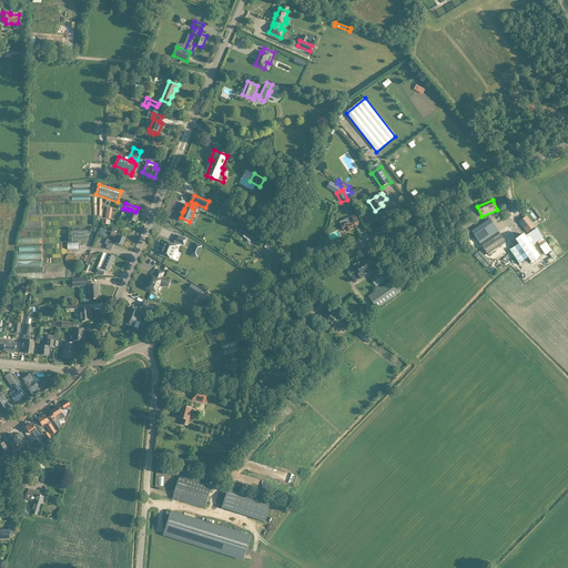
[(127,219),(130,220),(135,222),(139,214),(132,212),(131,216),(128,215),(124,213),(123,217),(127,219)]
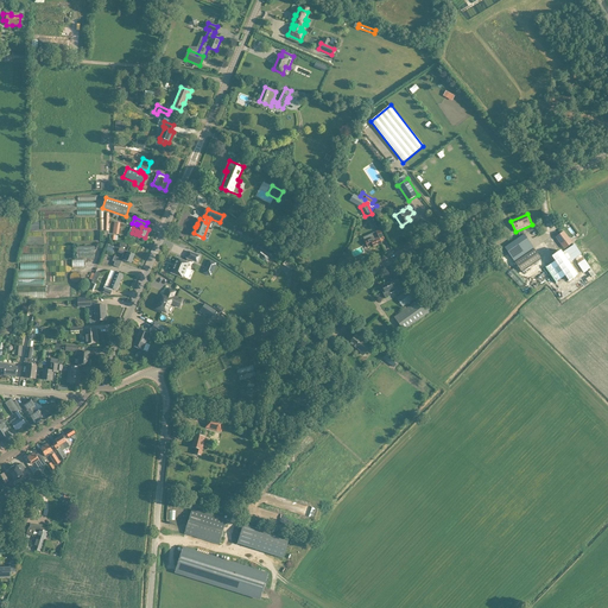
[(377,232),(363,238),(365,242),(368,248),(373,246),(373,247),(382,244),(381,241),(384,240),(380,230),(377,232)]
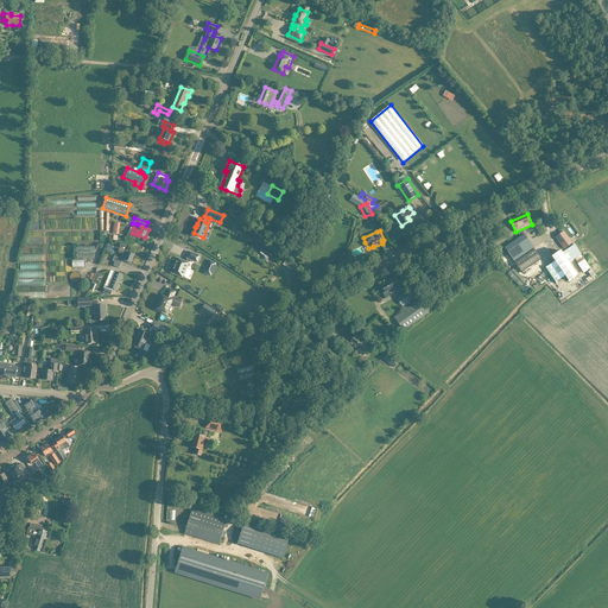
[(505,248),(521,272),(540,259),(524,234),(505,248)]
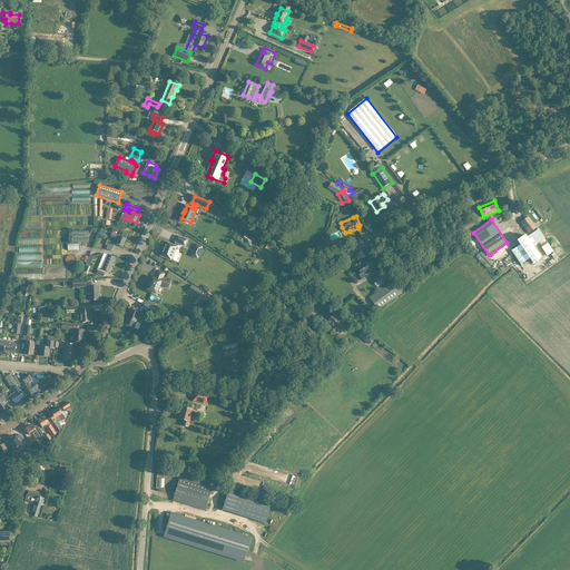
[(531,220),(523,226),(529,234),(537,228),(531,220)]
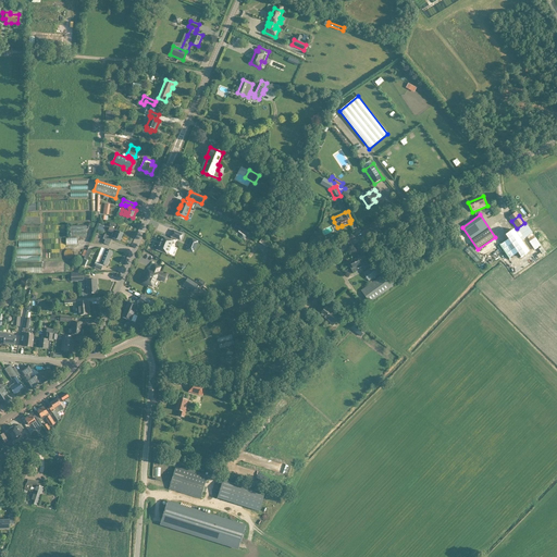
[(251,233),(238,223),(234,229),(247,238),(251,233)]
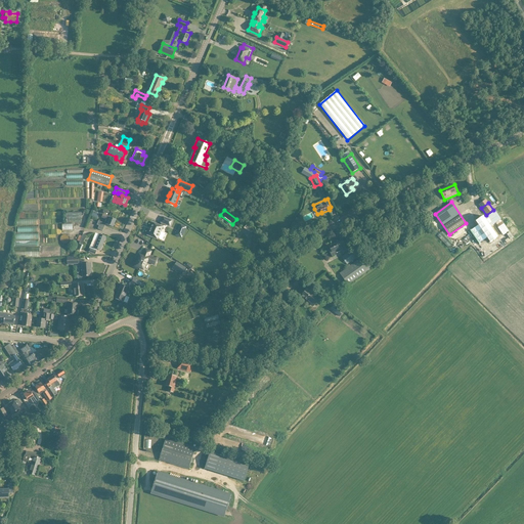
[(484,218),(490,226),(500,219),(495,211),(484,218)]
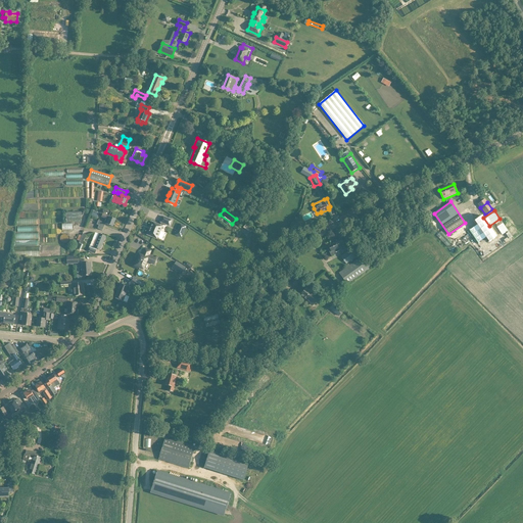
[(66,212),(66,223),(82,222),(82,211),(66,212)]
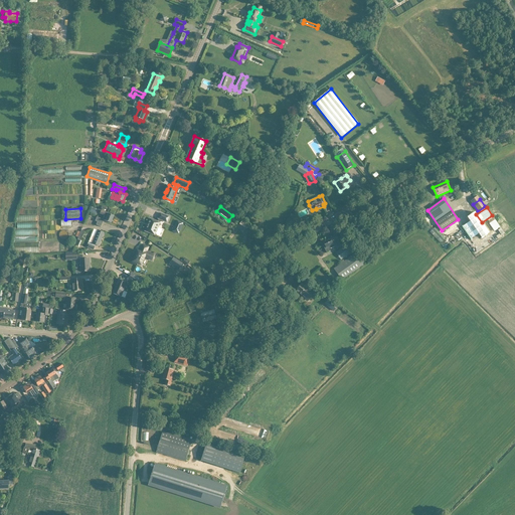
[(104,220),(111,223),(114,216),(109,213),(108,213),(107,213),(107,212),(102,210),(100,213),(105,215),(103,219),(100,218),(97,217),(95,222),(98,223),(97,225),(101,227),(104,220)]
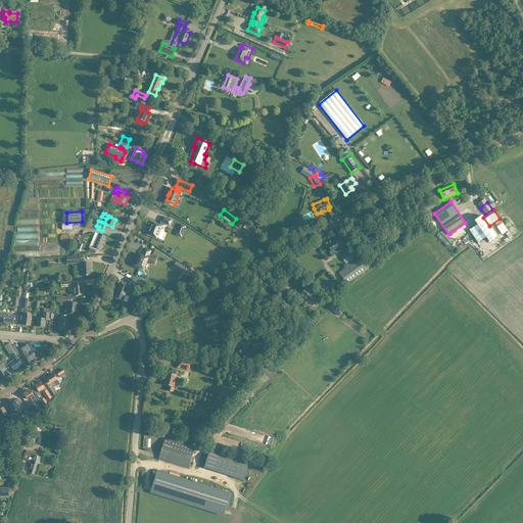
[(161,223),(159,226),(162,226),(163,224),(169,226),(172,221),(162,217),(160,223),(161,223)]
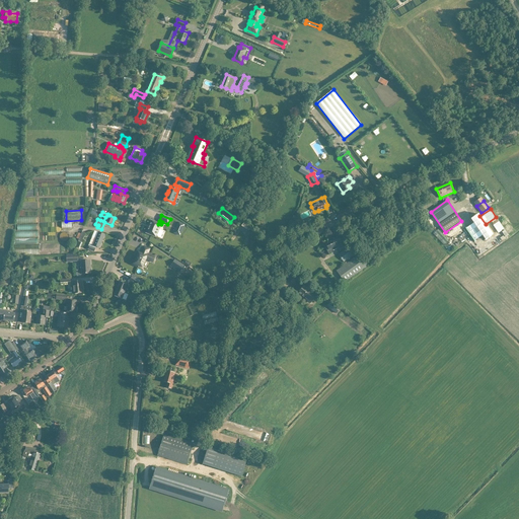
[(151,221),(146,233),(155,237),(161,224),(158,224),(151,221)]
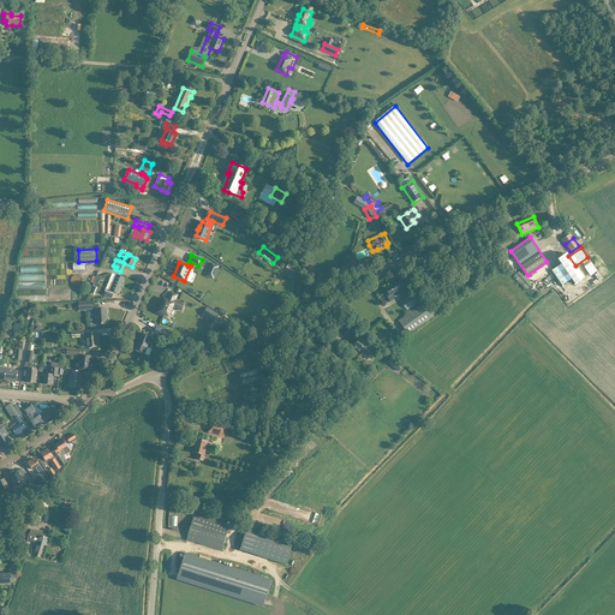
[(587,267),(596,279),(603,274),(596,262),(587,267)]
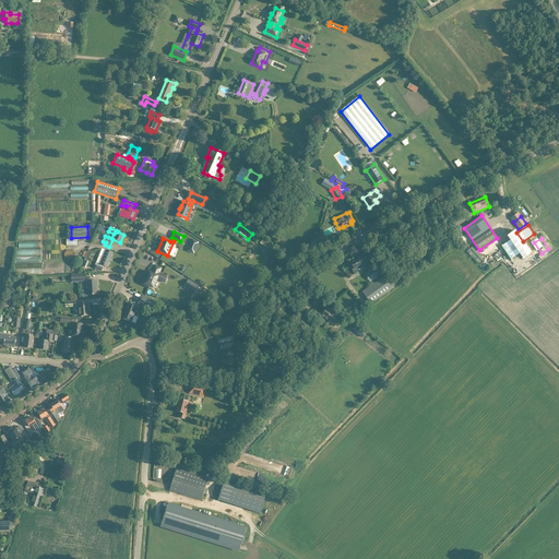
[(192,239),(189,247),(195,249),(199,242),(192,239)]
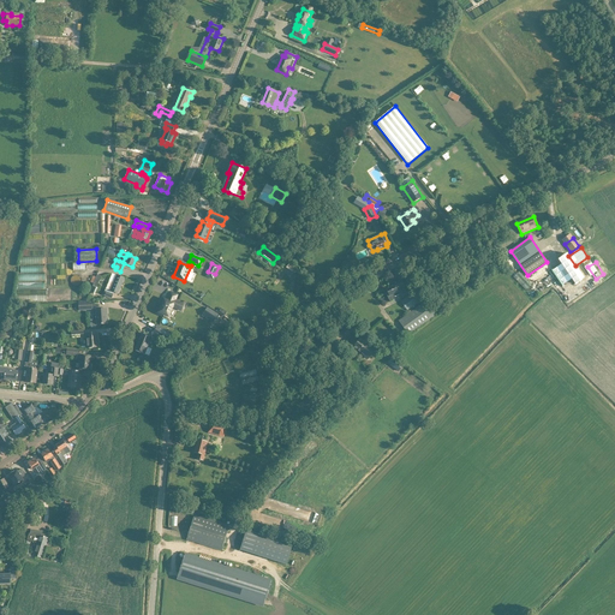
[(290,263),(286,268),(294,274),(298,269),(290,263)]
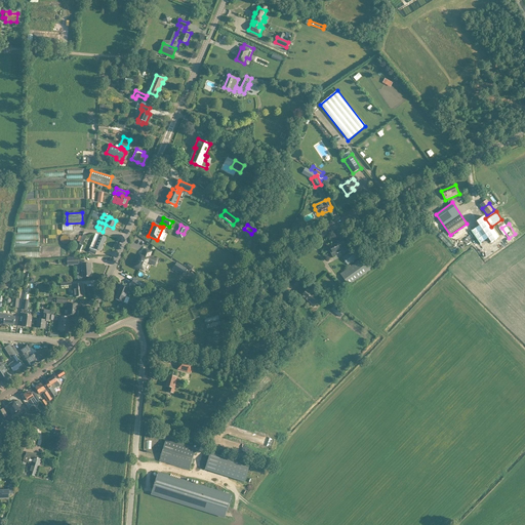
[(19,233),(19,239),(41,239),(40,227),(21,227),(21,233),(19,233)]
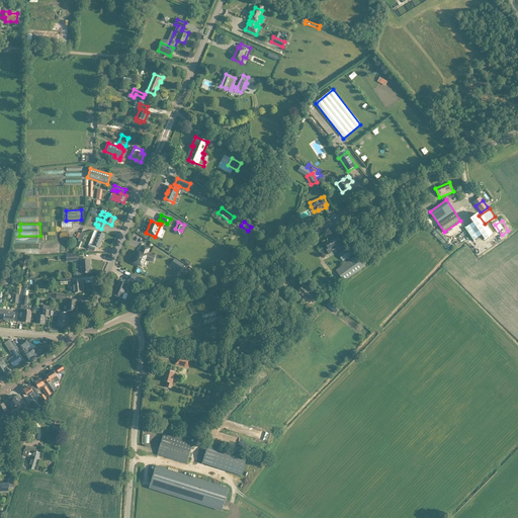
[(99,247),(105,235),(98,232),(96,238),(92,237),(88,246),(90,246),(88,249),(94,251),(96,246),(99,247)]
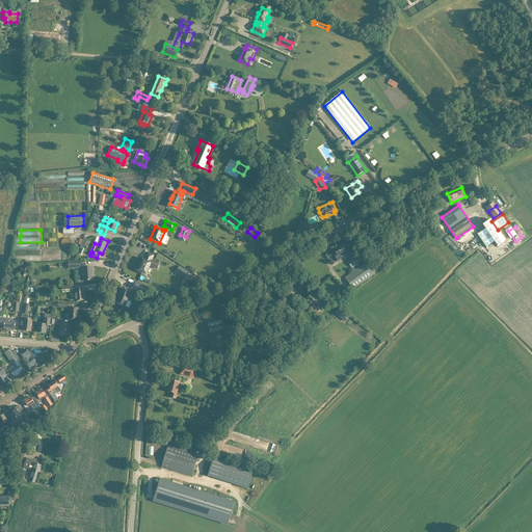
[(335,253),(334,254),(336,257),(338,261),(341,259),(340,258),(345,256),(344,253),(347,251),(348,256),(352,254),(347,242),(340,245),(341,246),(334,249),(335,253)]
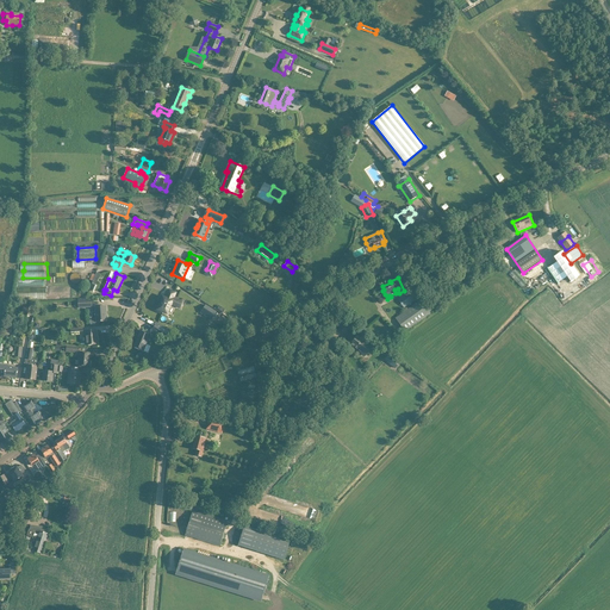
[(415,287),(399,298),(405,306),(421,296),(415,287)]
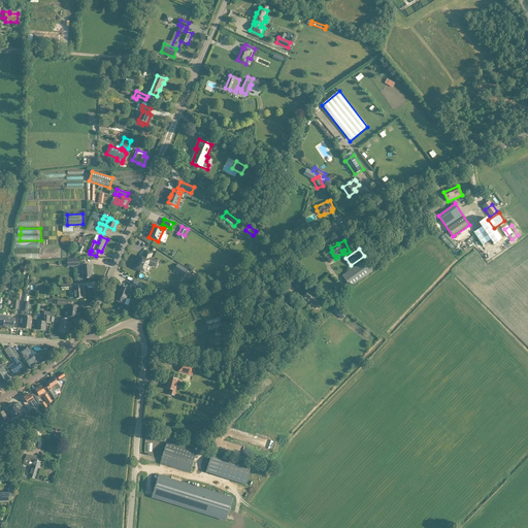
[(136,265),(134,269),(139,270),(139,269),(144,271),(147,263),(153,265),(155,260),(150,258),(152,254),(146,252),(143,259),(141,258),(137,265),(136,265)]
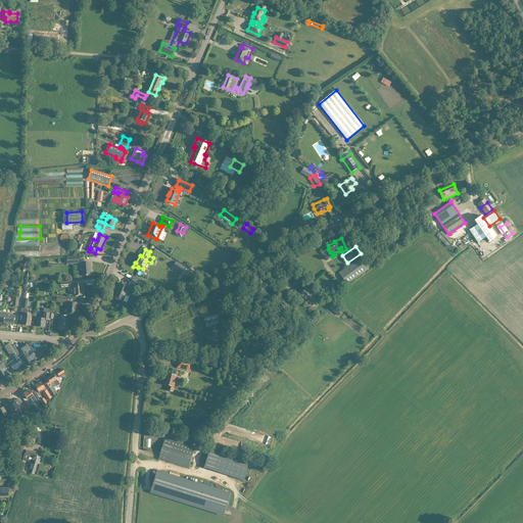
[(338,273),(345,282),(342,284),(344,286),(370,268),(362,256),(338,273)]
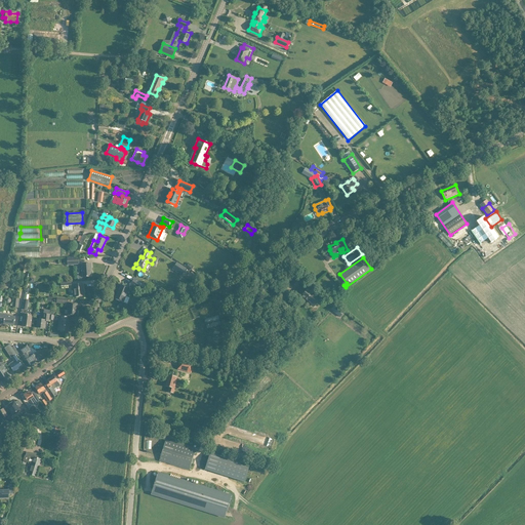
[(82,269),(79,269),(79,274),(82,273),(83,277),(86,277),(91,277),(91,269),(92,269),(91,264),(86,265),(82,265),(82,269)]
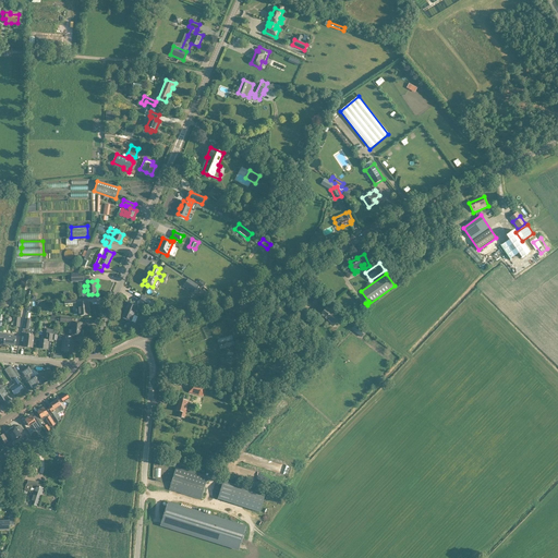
[(191,281),(186,289),(193,293),(198,286),(191,281)]
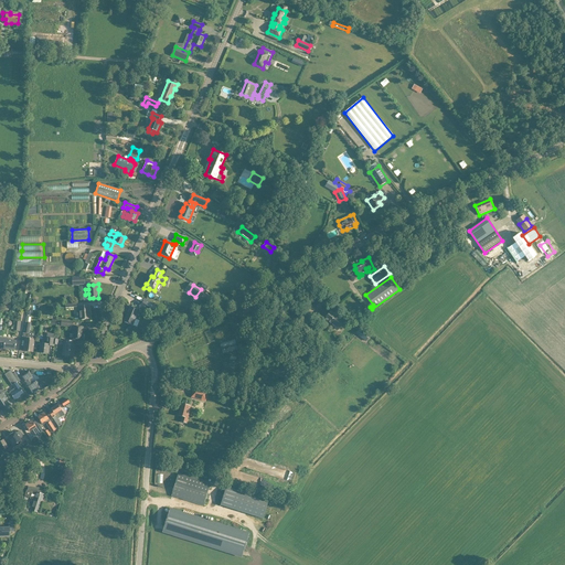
[(320,296),(313,305),(320,309),(327,301),(320,296)]
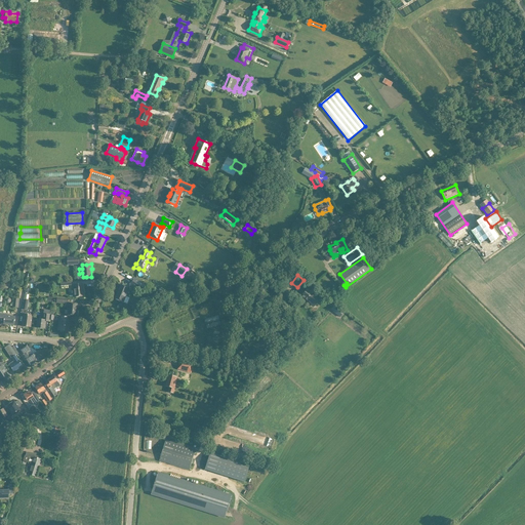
[(142,292),(146,285),(134,278),(130,285),(142,292)]
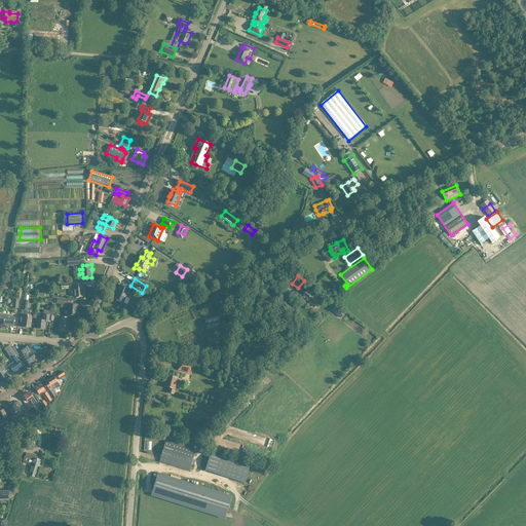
[(78,286),(73,286),(74,298),(83,297),(82,290),(84,290),(83,285),(78,286)]
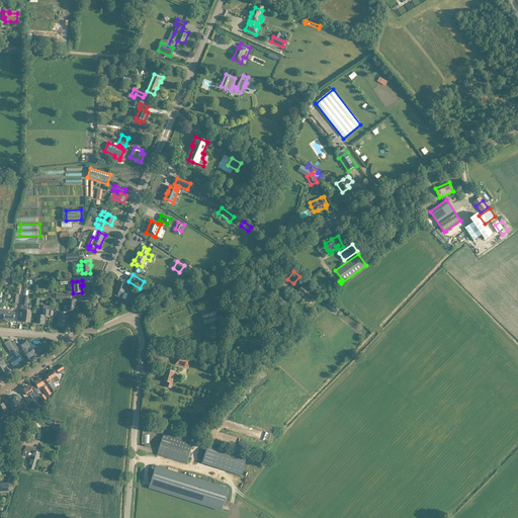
[(121,298),(127,284),(119,281),(117,285),(118,285),(114,295),(121,298)]
